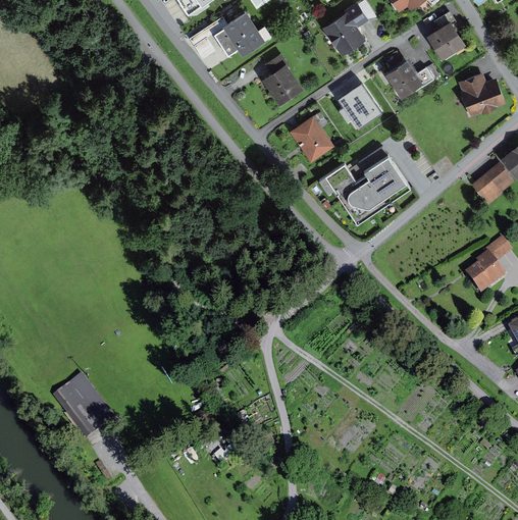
[(175,0),(188,17),(214,0),(175,0)]
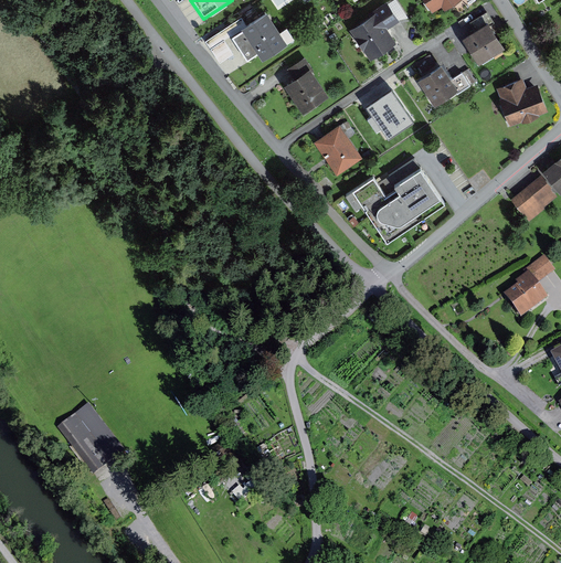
[(422,0),(432,14),(442,9),(444,13),(463,1),(462,0),(422,0)]
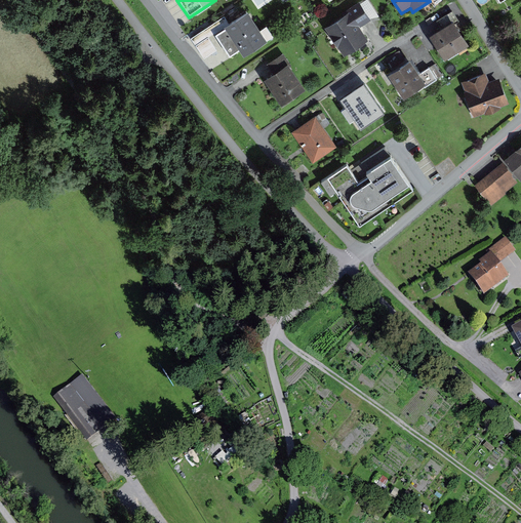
[(343,16),(324,29),(343,57),(368,41),(359,28),(365,24),(370,21),(359,3),(342,13),(343,16)]
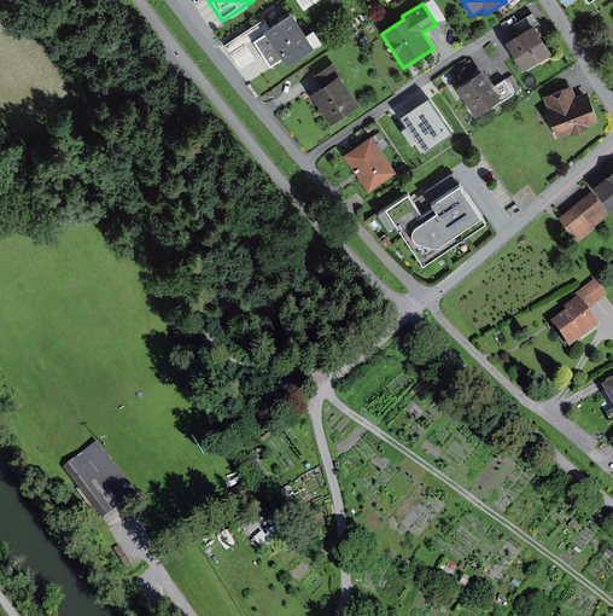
[(292,15),(250,41),(255,50),(262,59),(275,51),(285,65),(313,47),(303,33),(310,28),(304,18),(297,23),(292,15)]
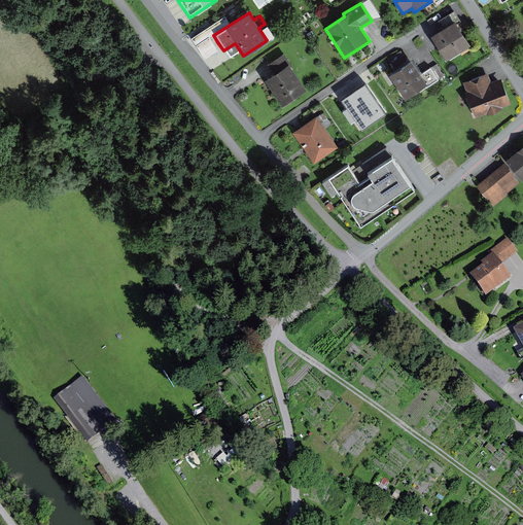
[(437,33),(430,37),(446,62),(472,46),(455,22),(437,33)]
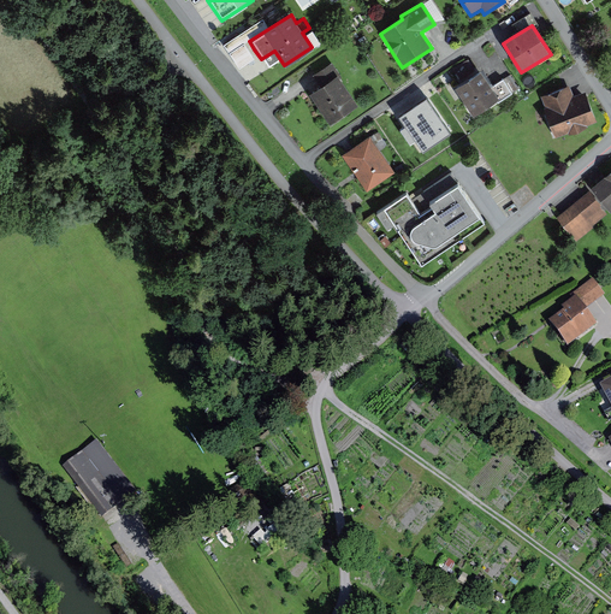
[(461,83),(454,88),(473,117),(493,102),(496,107),(512,95),(502,78),(496,83),(491,86),(481,71),(478,74),(469,60),(454,71),(461,83)]
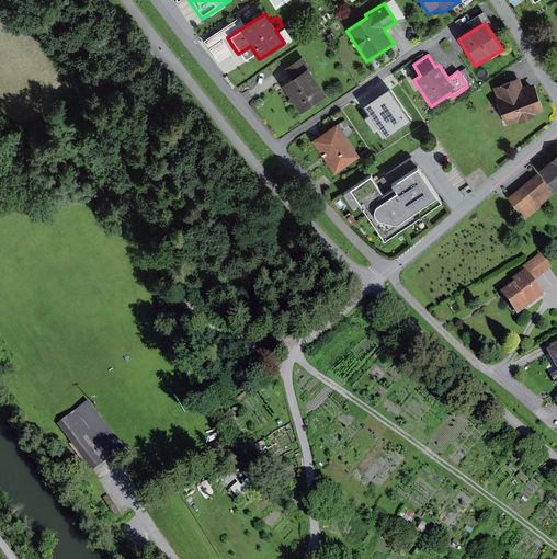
[(292,80),(282,87),(300,113),(327,95),(300,57),(284,69),(286,72),(292,80)]
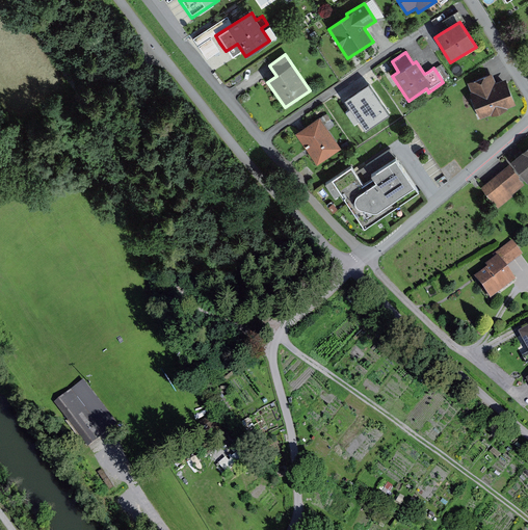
[(467,84),(479,121),(515,108),(505,81),(497,84),(494,75),(467,84)]
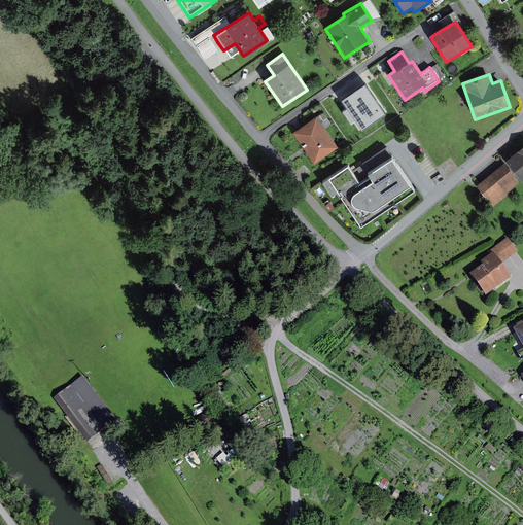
[(356,94),(342,104),(358,127),(379,111),(371,100),(377,95),(365,78),(352,88),(356,94)]
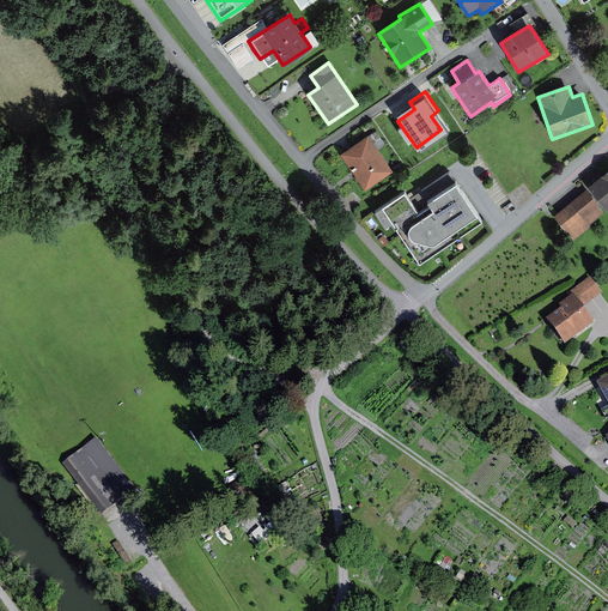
[(368,135),(339,155),(364,192),(393,174),(368,135)]
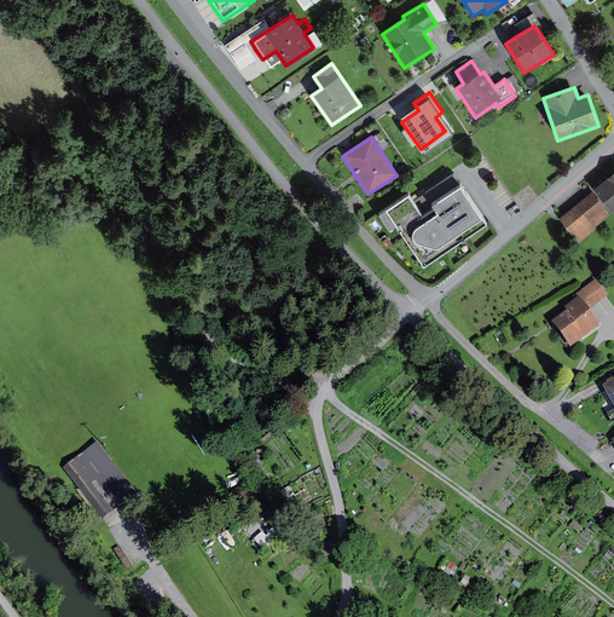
[(613,173),(592,191),(613,217),(613,214),(613,173)]
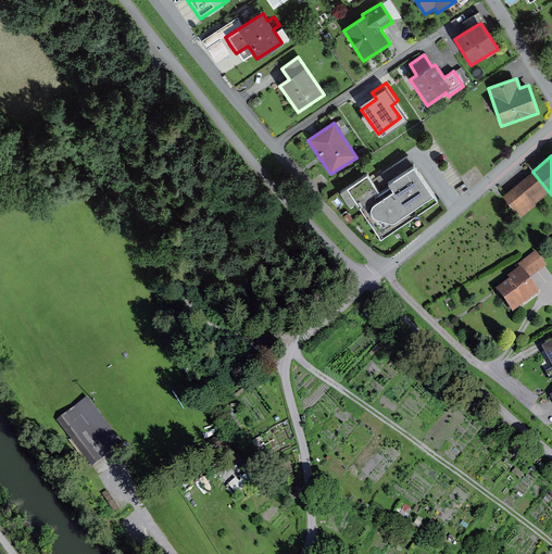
[(434,196),(408,158),(372,181),(366,175),(346,189),(376,234),(391,223),(396,229),(400,226),(396,219),(410,211),(414,217),(422,211),(417,205),(434,196)]
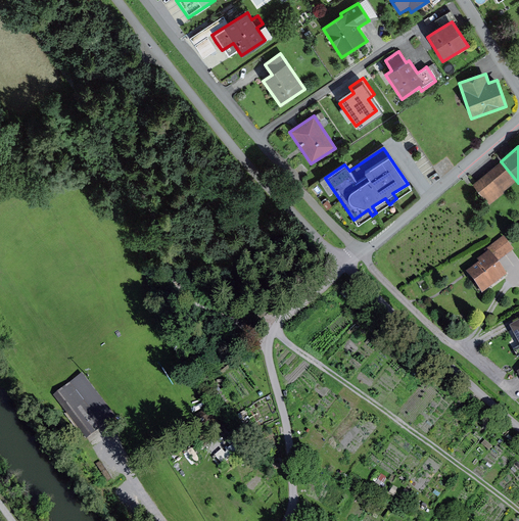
[(511,177),(501,162),(485,175),(496,188),(511,177)]
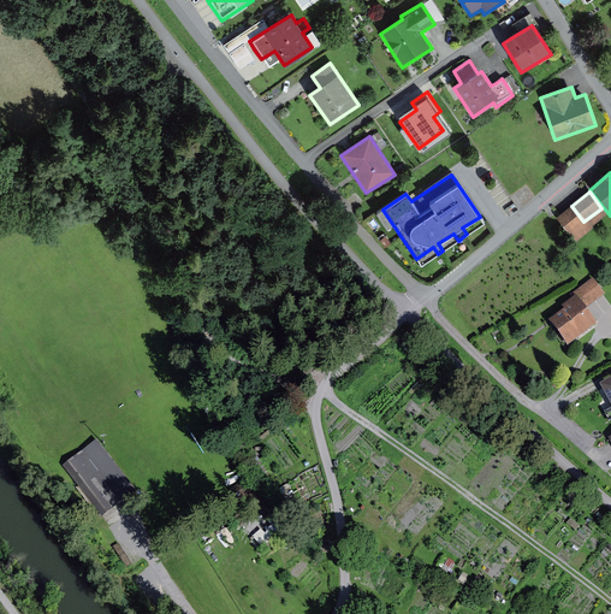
[(565,353),(597,331),(585,313),(595,306),(604,300),(592,283),(570,299),(573,302),(561,311),(564,316),(547,326),(565,353)]
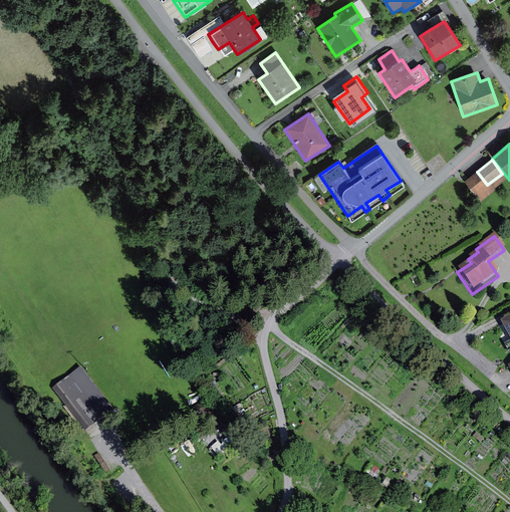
[(67,379),(52,390),(86,440),(113,422),(84,380),(72,388),(67,379)]
